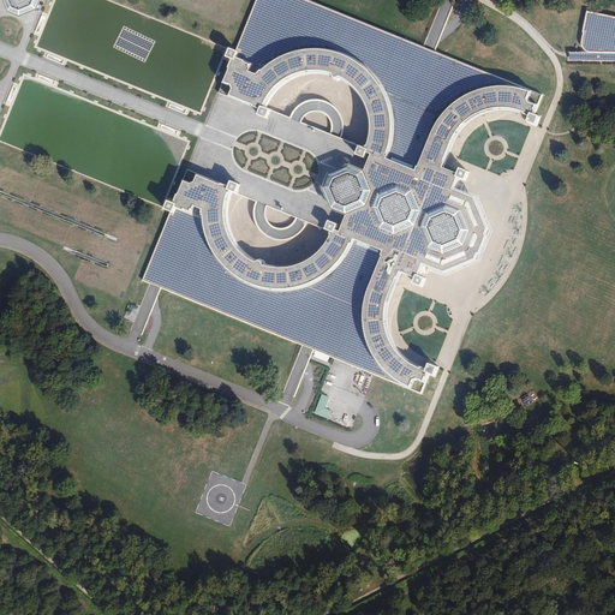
[(6,0),(11,9),(22,13),(39,7),(40,0),(6,0)]
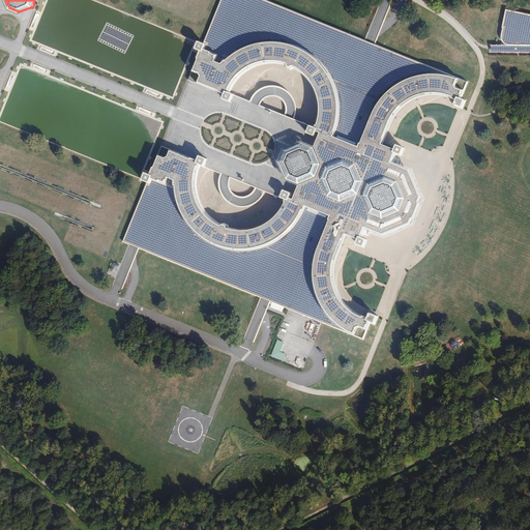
[(334,283),(334,277),(334,274),(334,267),(335,261),(337,256),(346,235),(358,239),(356,244),(364,248),(367,240),(363,238),(367,227),(373,214),(384,219),(401,211),(406,199),(399,182),(387,177),(392,165),(396,154),(402,156),(405,148),(396,144),(394,149),(383,145),(393,120),(396,115),(400,111),(402,108),(406,105),(409,102),(414,99),(416,98),(422,96),(428,95),(434,94),(440,94),(442,95),(448,96),(453,98),(457,99),(454,106),(463,109),(467,100),(462,98),(469,82),(265,0),(221,0),(203,43),(199,41),(196,50),(201,52),(188,81),(225,95),(223,99),(231,104),(234,95),(229,93),(232,87),(235,83),(238,79),(240,77),(244,74),(251,69),(256,67),(260,65),(265,64),(273,64),(278,64),(284,65),(286,69),(290,70),(293,69),(295,70),(298,72),(302,76),(305,79),(310,83),(312,88),(315,92),(316,97),(317,99),(318,105),(318,110),(318,116),(317,121),(316,123),(315,127),(311,126),(307,134),(316,138),(318,133),(321,134),(314,149),(321,166),(316,177),(300,185),(294,200),(290,198),(292,193),(285,190),(282,198),(285,199),(282,206),(278,210),(275,214),(271,218),(267,222),(263,225),(258,227),(253,228),(249,229),(244,229),(239,229),(232,228),(229,227),(228,225),(224,223),(221,224),(216,222),(212,217),(206,212),(203,208),(201,204),(199,199),(197,194),(196,188),(196,185),(196,180),(197,173),(200,165),(204,167),(208,159),(200,156),(198,160),(162,146),(150,175),(145,173),(142,181),(147,183),(123,241),(292,311),(296,300),(314,307),(310,318),(363,340),(371,323),(375,325),(379,316),(370,313),(367,318),(364,317),(359,315),(354,312),(349,307),(345,302),(341,297),(337,292),(336,289),(334,283)]
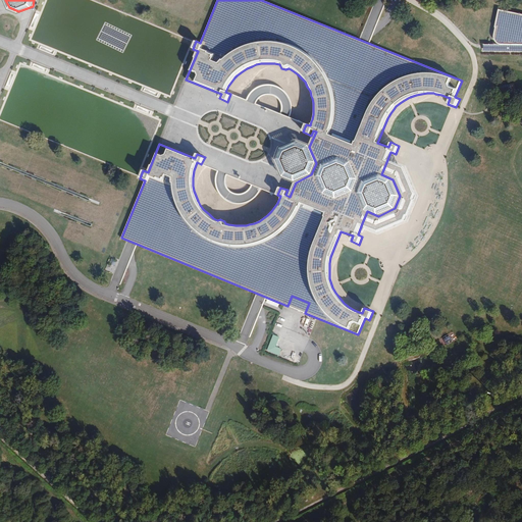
[(521,44),(521,13),(499,9),(496,27),(497,27),(494,36),(494,39),(496,40),(497,41),(498,43),(500,44),(502,44),(521,44)]
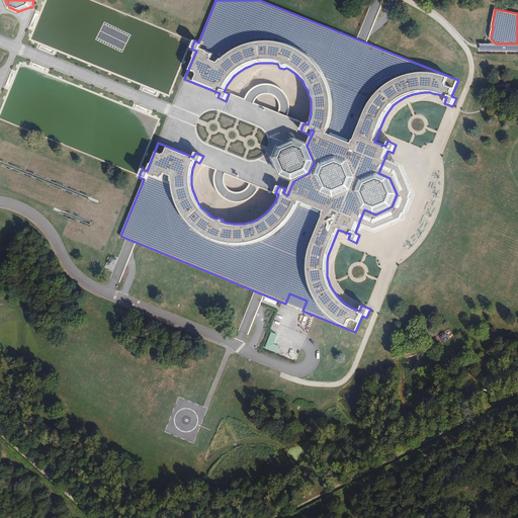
[(307,145),(294,140),(278,148),(273,160),(280,176),(292,181),(293,181),(309,173),(314,162),(307,146),(307,145)]
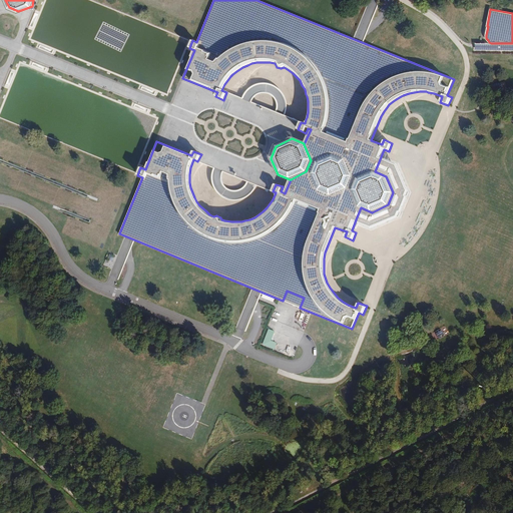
[(396,142),(392,155),(404,158),(408,146),(396,142)]
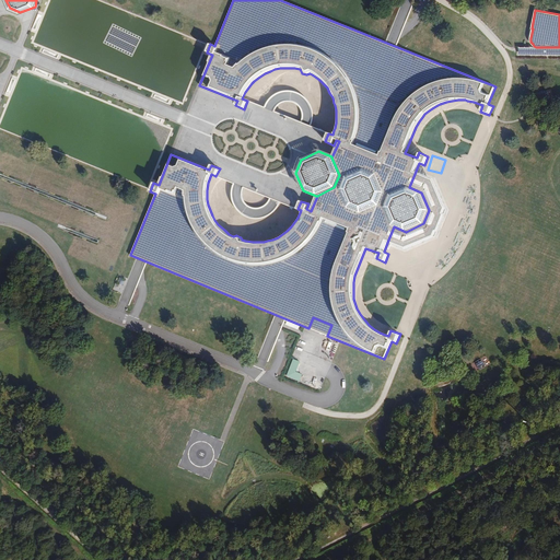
[(409,187),(421,193),(431,182),(415,174),(409,187)]
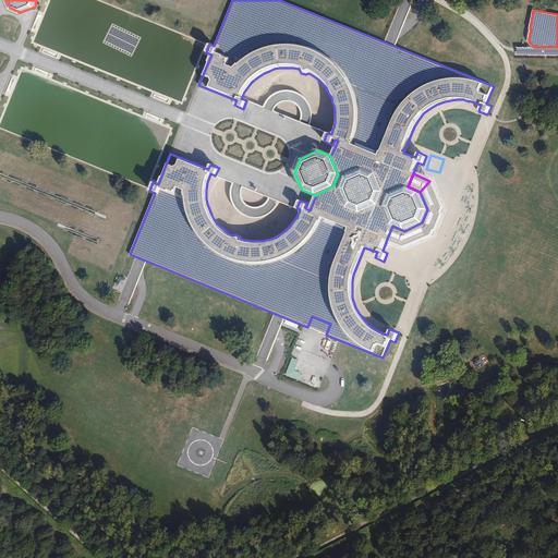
[(427,209),(441,209),(429,181),(420,192),(427,209)]
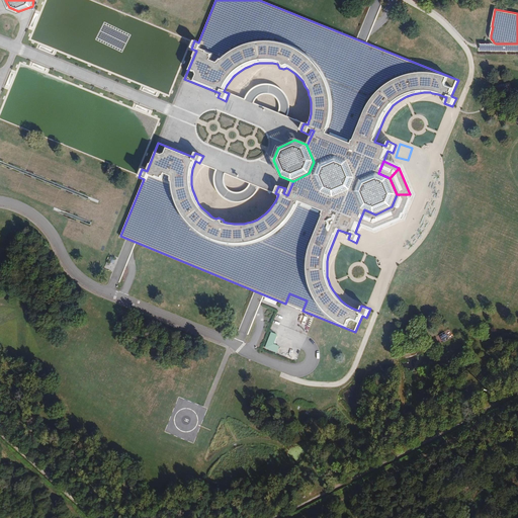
[(397,194),(392,206),(401,217),(410,194),(397,194)]
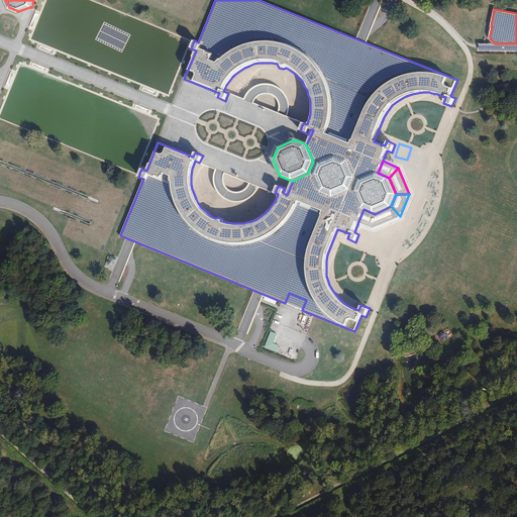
[(391,206),(375,214),(374,227),(400,216),(391,206)]
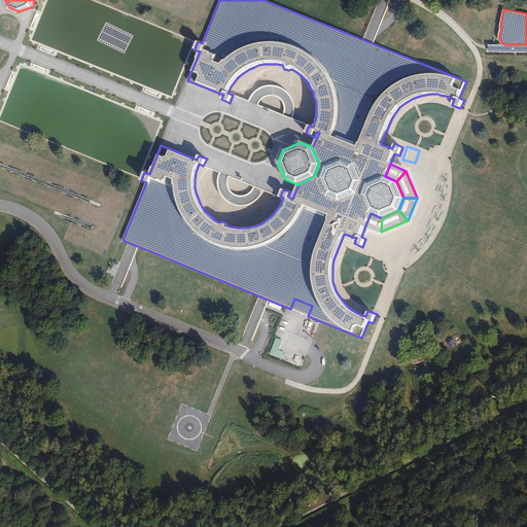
[(381,232),(382,218),(371,213),(365,225),(381,232)]
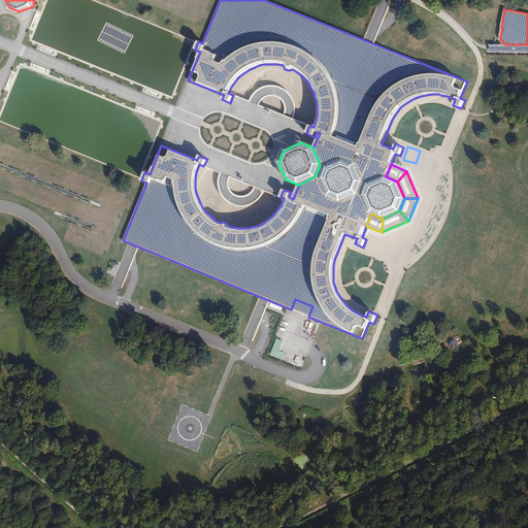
[(312,306),(295,299),(291,309),(308,317),(312,306)]
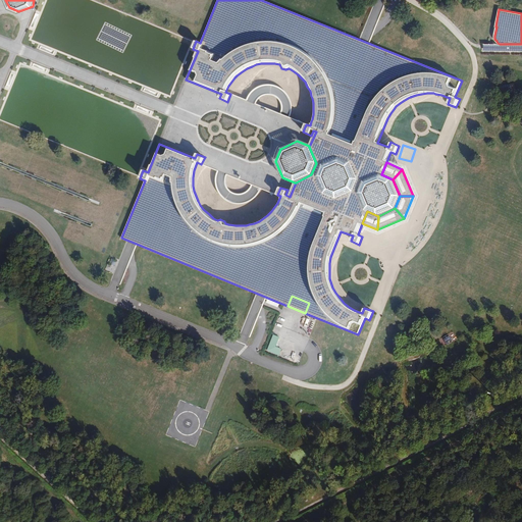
[(452,332),(442,337),(447,344),(456,338),(452,332)]
